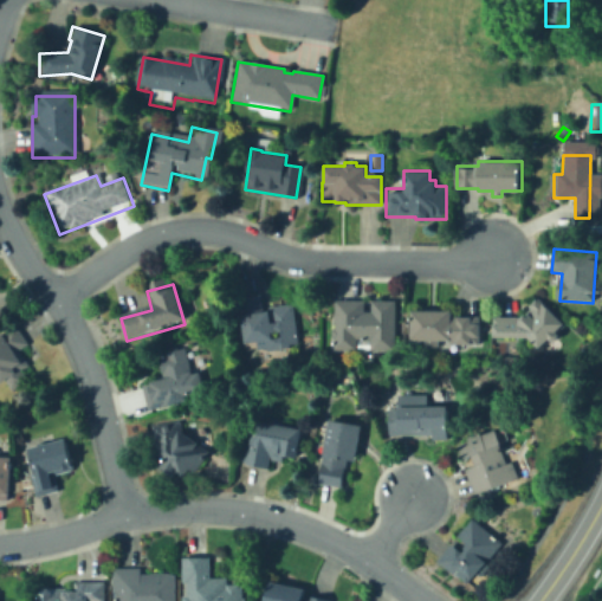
[(237,299),(260,296),(263,310),(292,305),(299,347),(267,351),(266,348),(259,349),(257,342),(244,344),(237,299)]
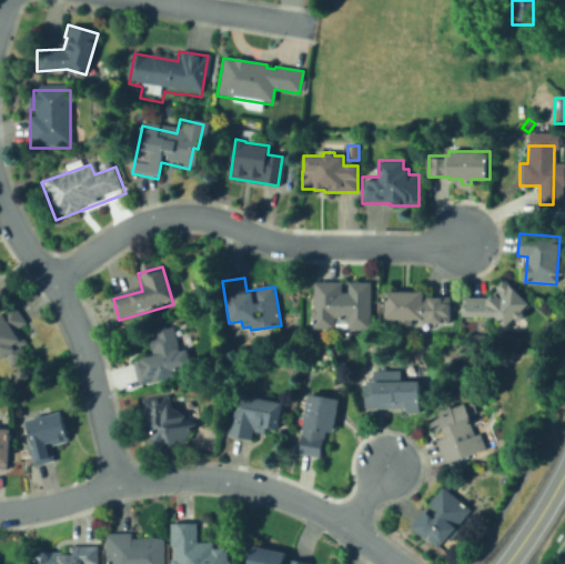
[(527,303),(505,324),(497,316),(463,316),(463,299),(491,299),(500,291),(495,286),(505,279),(527,303)]
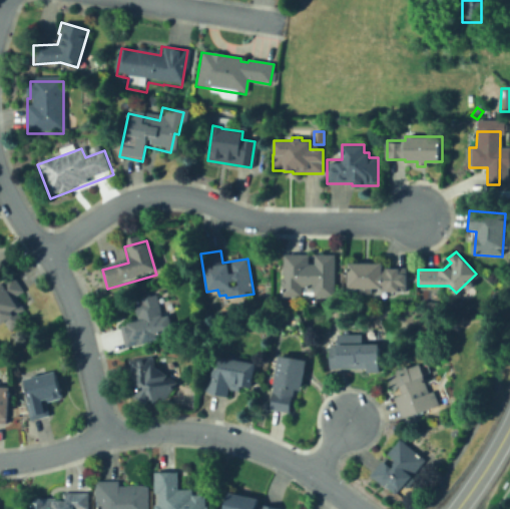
[(283,255),(308,253),(308,264),(314,264),(314,256),(335,256),(335,297),(312,297),(312,289),(303,289),(303,297),(283,297),(283,255)]
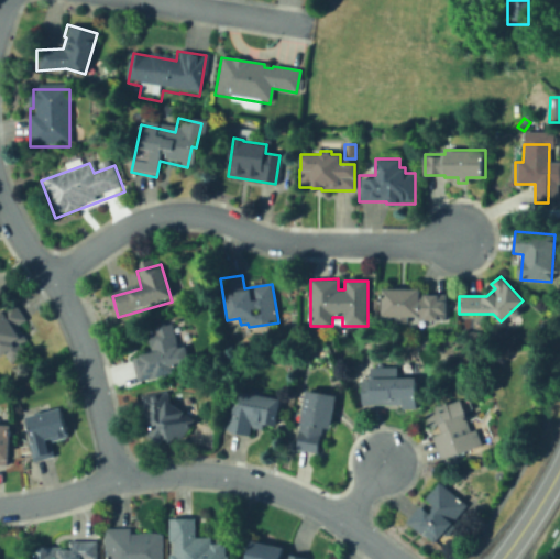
[(420,289),(420,296),(447,296),(447,321),(418,321),(418,315),(407,315),(407,325),(393,325),(394,315),(383,315),(383,289),(420,289)]
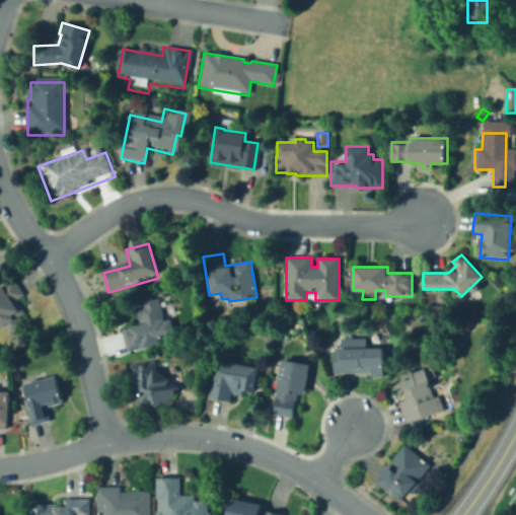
[(0,292),(5,289),(9,295),(17,290),(24,301),(17,306),(30,325),(7,341),(0,330),(0,292)]
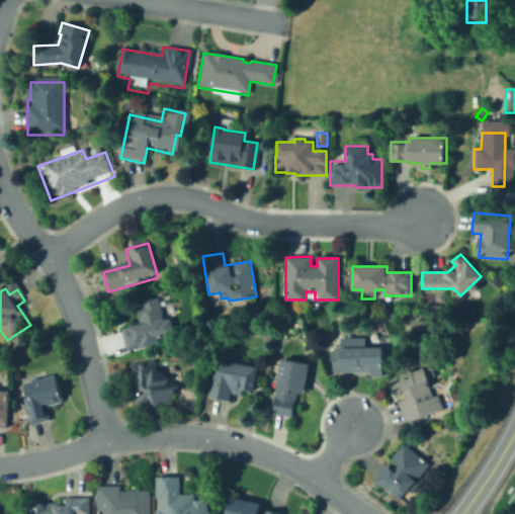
[(146,345),(127,350),(122,332),(141,326),(135,306),(155,300),(166,339),(146,345)]
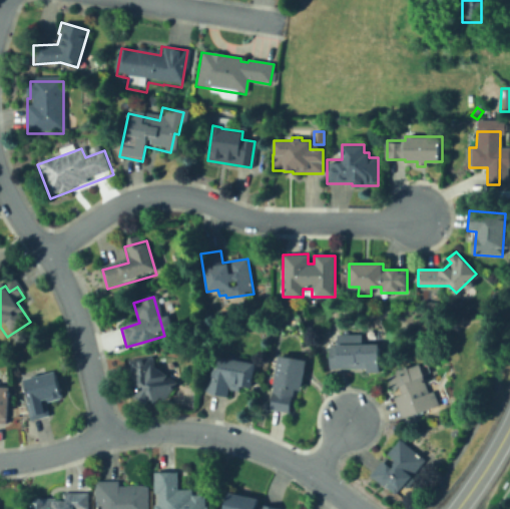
[(337,345),(379,345),(380,374),(364,374),(364,369),(329,369),(329,348),(337,348),(337,345)]
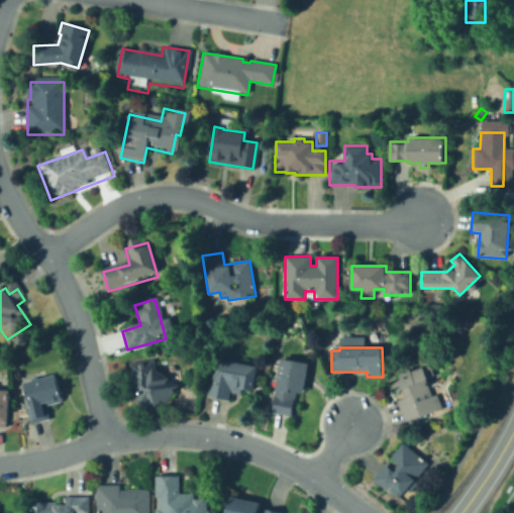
[(281,358),(307,364),(301,395),(294,394),(290,416),(271,412),(281,358)]
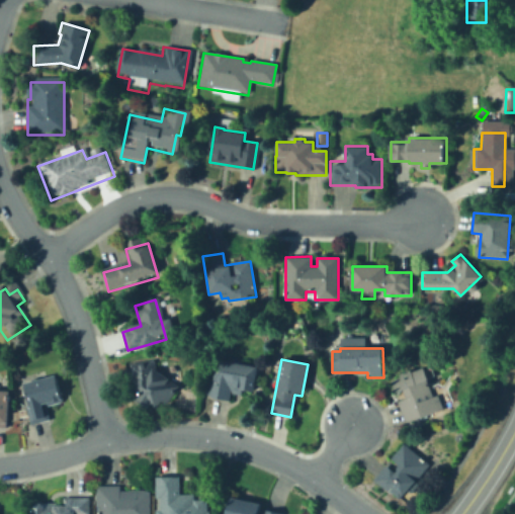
[(127,365),(153,361),(154,370),(168,379),(167,381),(177,388),(162,411),(151,403),(148,407),(136,399),(140,393),(132,388),(138,378),(131,380),(127,365)]
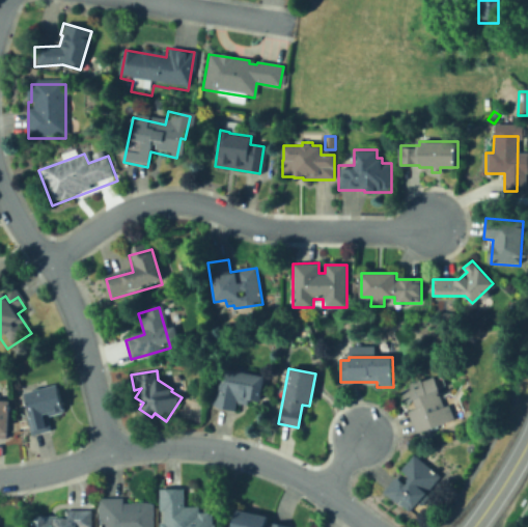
[(235,408),(233,415),(207,410),(214,383),(217,371),(262,381),(257,406),(249,404),(248,410),(235,408)]
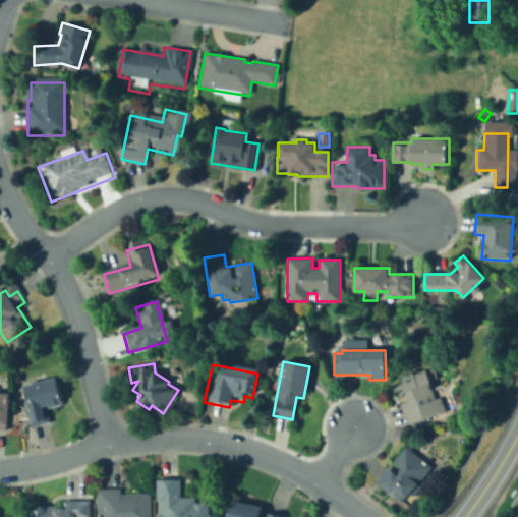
[(400,404),(407,401),(404,393),(398,395),(393,383),(402,379),(400,376),(412,370),(413,374),(426,368),(432,383),(429,384),(436,400),(439,399),(444,413),(408,426),(400,404)]
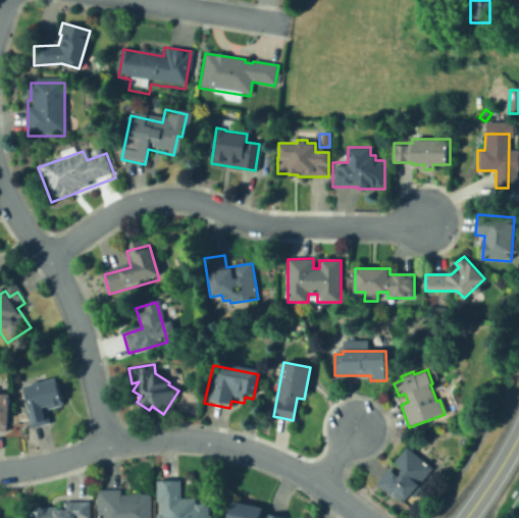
[(47,424),(30,430),(22,409),(32,405),(27,392),(59,380),(64,397),(55,400),(59,410),(44,415),(47,424)]
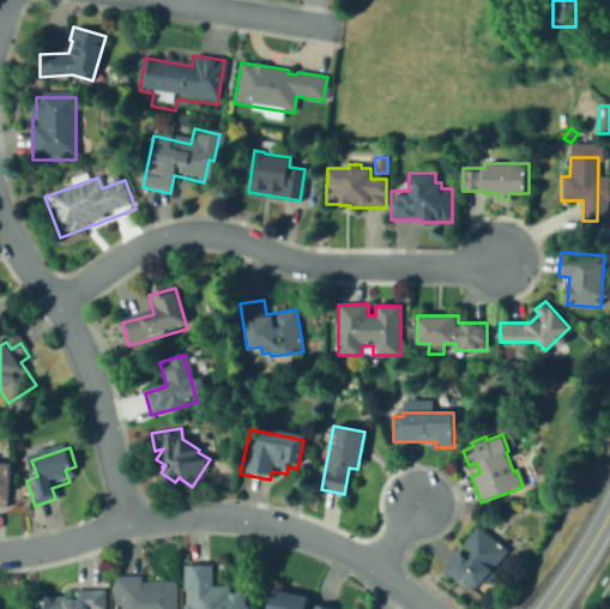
[(477,528),(508,553),(475,596),(441,570),(454,553),(466,562),(473,554),(463,546),(477,528)]
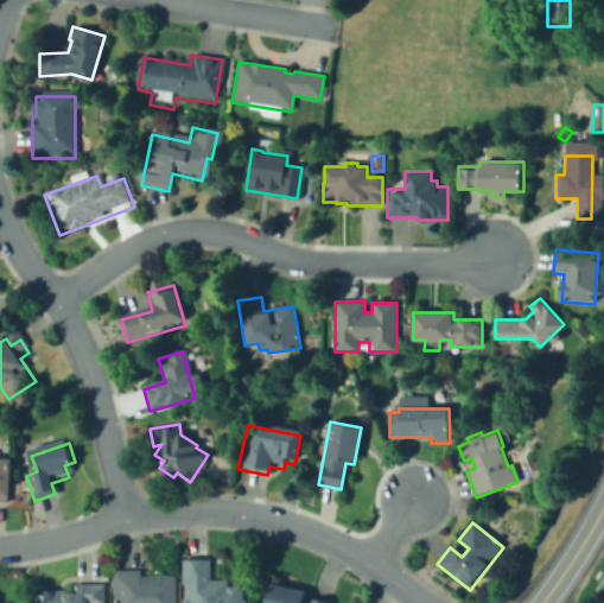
[(209,560),(209,583),(224,583),(224,588),(240,588),(240,601),(243,601),(243,602),(182,602),(182,601),(195,601),(195,586),(182,586),(182,560),(209,560)]
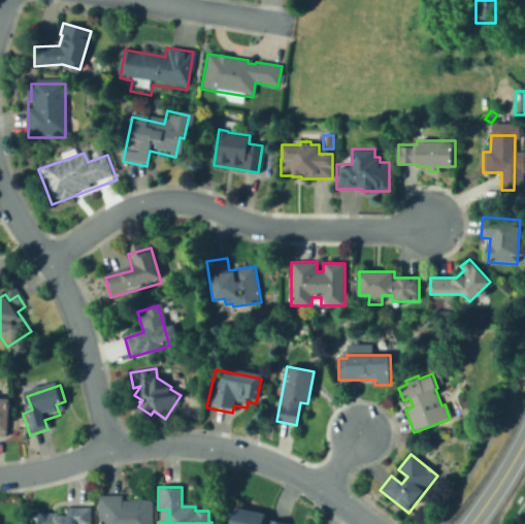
[(121,497),(121,502),(146,502),(146,504),(152,504),(152,523),(99,523),(99,518),(96,518),(96,497),(121,497)]
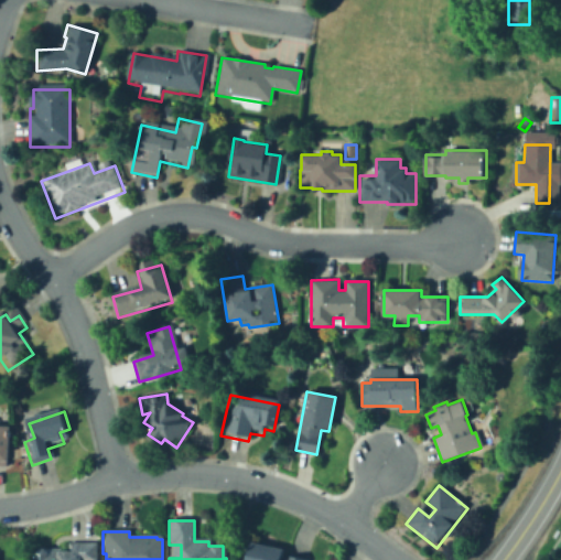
[(246,559),(251,540),(283,548),(282,553),(303,559),(246,559)]
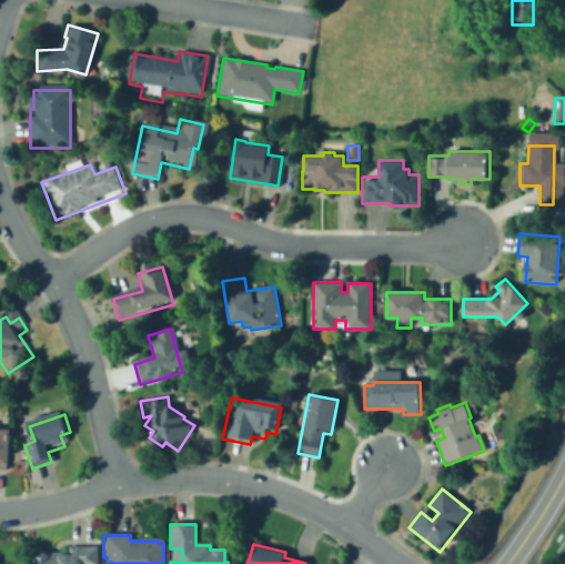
[(97,551),(97,563),(38,563),(38,557),(70,557),(70,551),(97,551)]
